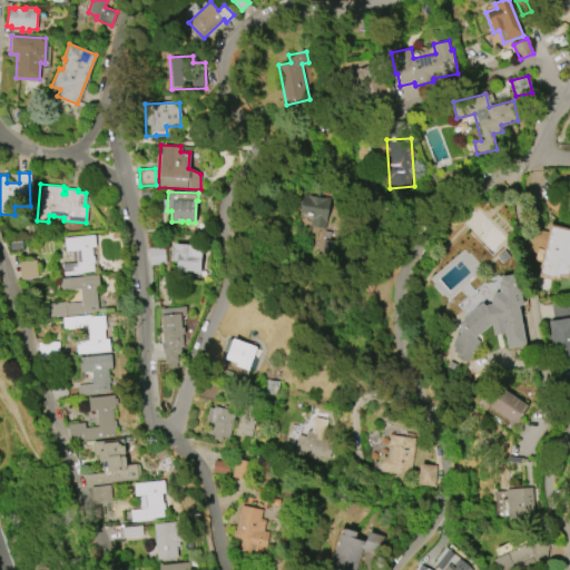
[(300,213),(303,194),(331,198),(326,222),(324,222),(323,228),(308,226),(311,215),(300,213)]
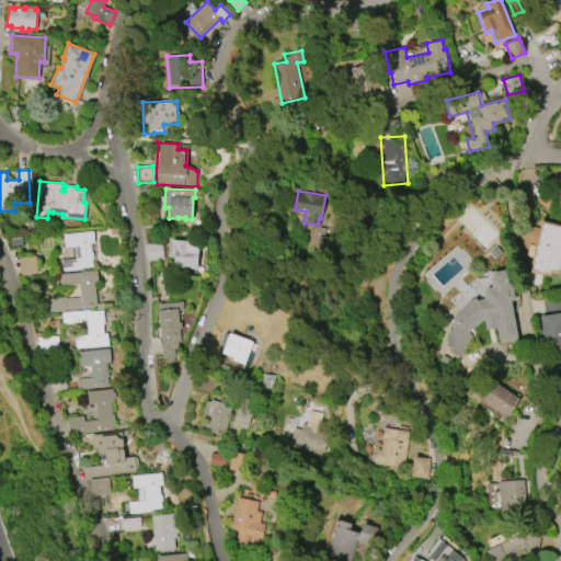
[(560,226),(541,221),(530,271),(549,275),(550,271),(558,272),(560,261),(560,226)]
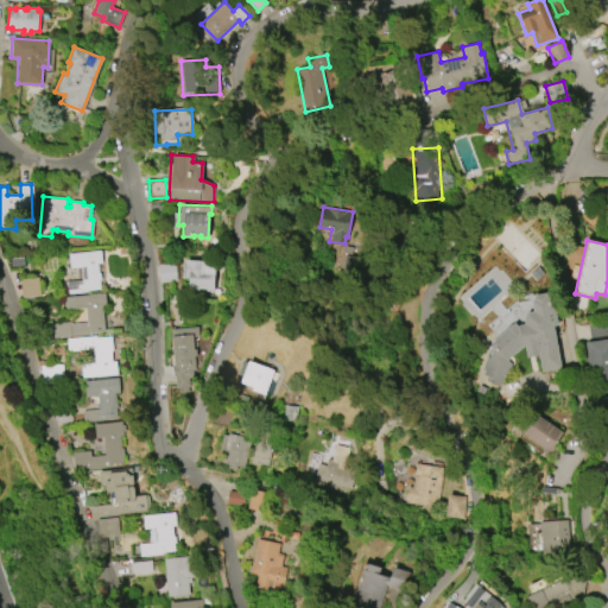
[(68,253),(100,251),(101,263),(97,263),(99,274),(100,273),(100,279),(99,279),(100,289),(87,290),(87,292),(67,295),(65,282),(82,280),(81,267),(69,268),(68,253)]
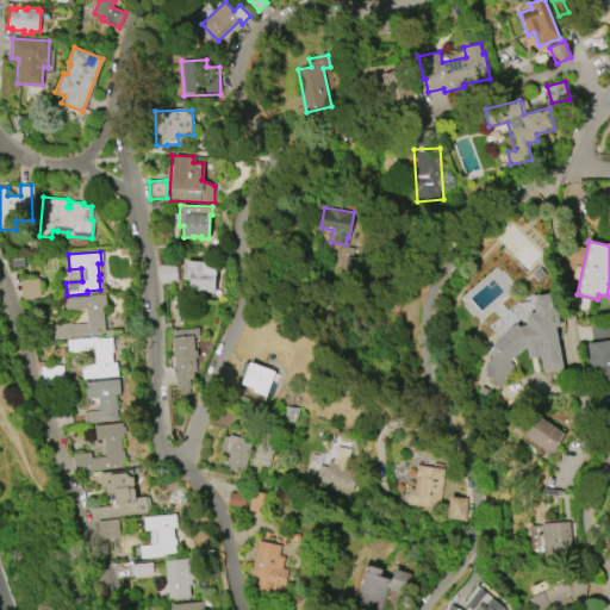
[(185,261),(215,262),(215,292),(206,292),(206,290),(200,290),(199,292),(188,291),(190,271),(185,271),(185,261)]
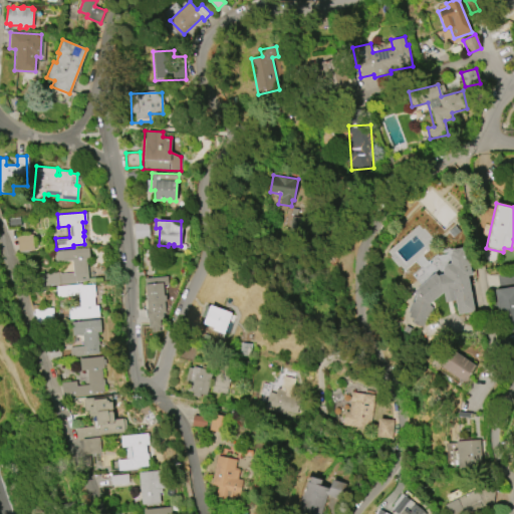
[(16,236),(32,234),(34,250),(18,251),(16,236)]
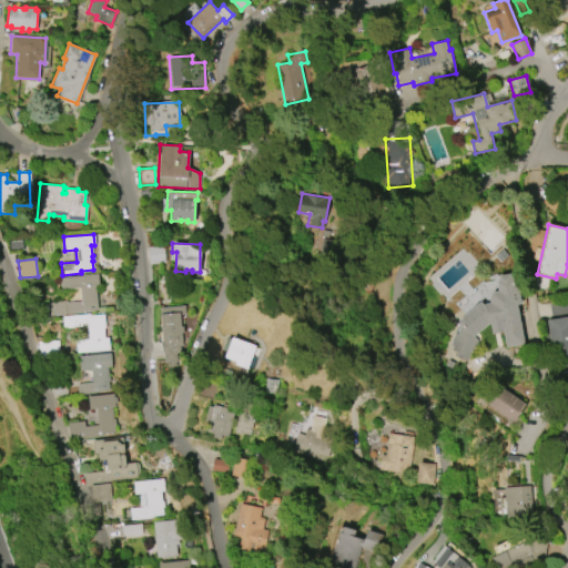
[(97,273),(98,286),(95,287),(98,310),(84,311),(84,312),(51,315),(50,302),(66,300),(66,303),(80,301),(79,288),(61,290),(60,277),(97,273)]
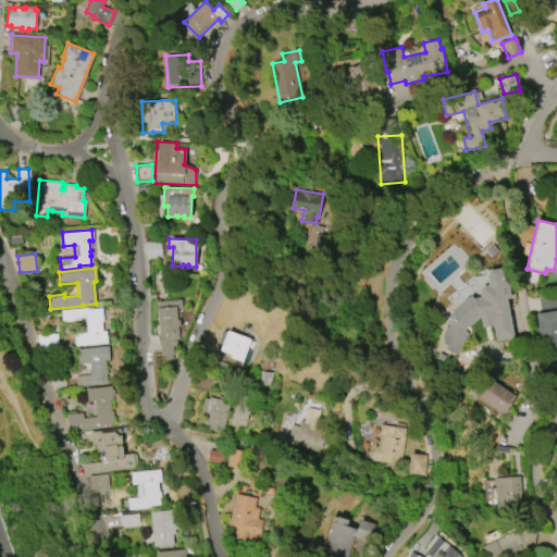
[(495,341),(514,337),(506,299),(510,298),(507,282),(504,283),(502,272),(499,272),(499,269),(487,271),(489,274),(486,275),(487,286),(482,286),(479,291),(480,297),(474,298),(471,295),(449,314),(452,318),(450,319),(447,329),(445,327),(441,338),(444,339),(442,343),(448,346),(446,350),(457,355),(461,344),(465,345),(468,333),(465,330),(480,317),(482,329),(493,325),(495,341)]
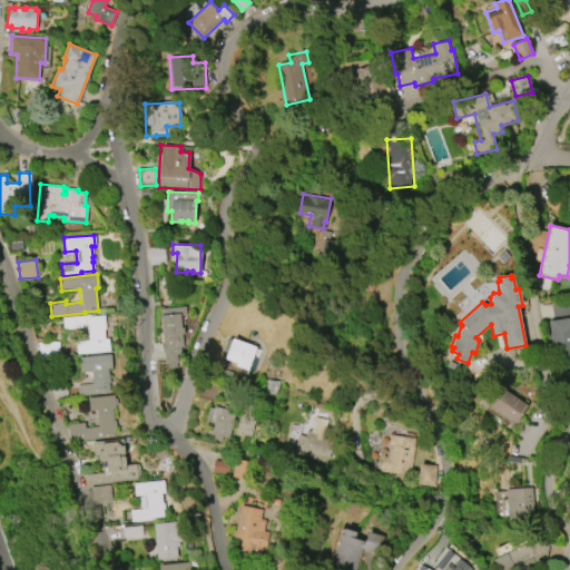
[(369,294),(362,290),(370,278),(373,281),(376,283),(369,294)]
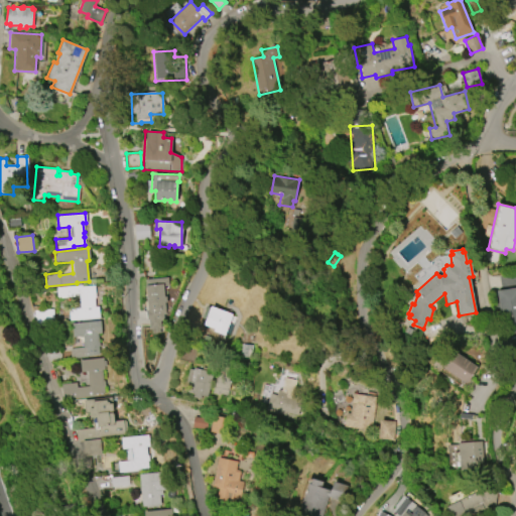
[(145,279),(167,278),(168,287),(165,287),(166,302),(164,302),(165,314),(163,314),(163,320),(160,320),(160,329),(159,329),(160,333),(152,334),(152,329),(149,329),(149,319),(147,319),(146,310),(148,310),(145,279)]
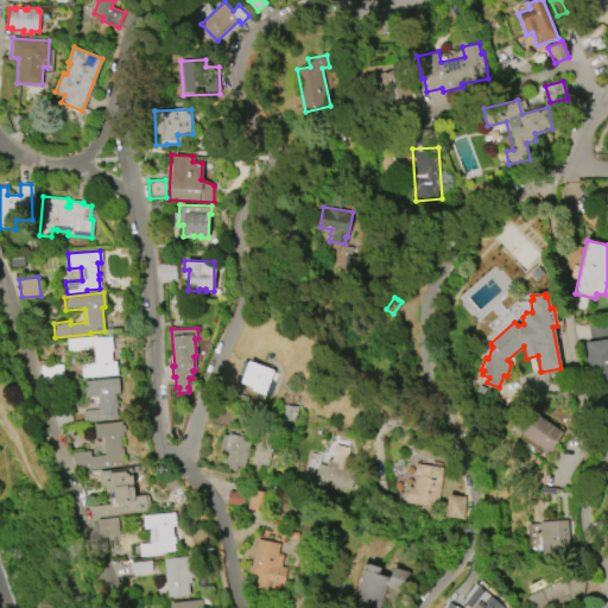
[(584,342),(607,339),(607,329),(607,328),(607,391),(591,393),(584,342)]
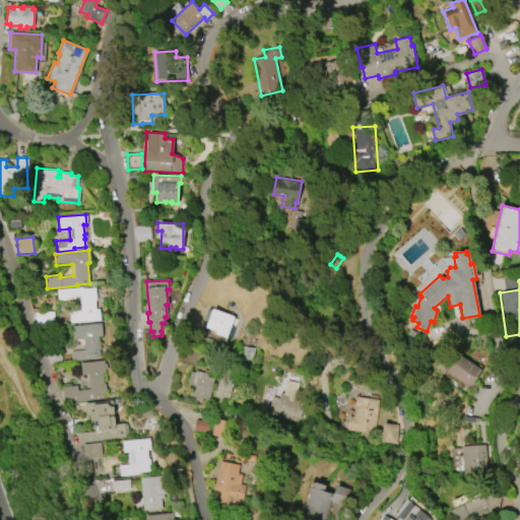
[(57,289),(82,287),(82,288),(94,287),(95,301),(94,301),(95,309),(99,309),(100,319),(70,323),(69,311),(75,311),(74,300),(58,301),(57,289)]
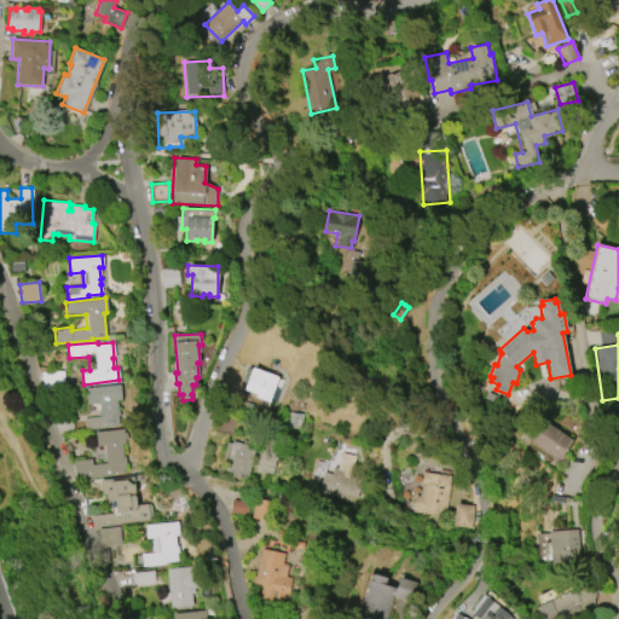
[(252,368),(278,376),(268,403),(255,398),(256,394),(244,391),(247,382),(242,381),(247,368),(252,370),(252,368)]
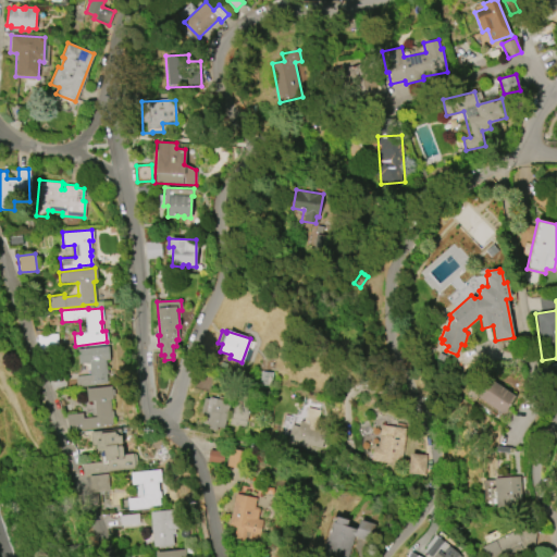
[(108,346),(109,359),(104,360),(106,368),(111,367),(111,374),(106,375),(107,383),(94,384),(94,385),(76,386),(75,376),(89,375),(88,362),(78,363),(77,349),(108,346)]
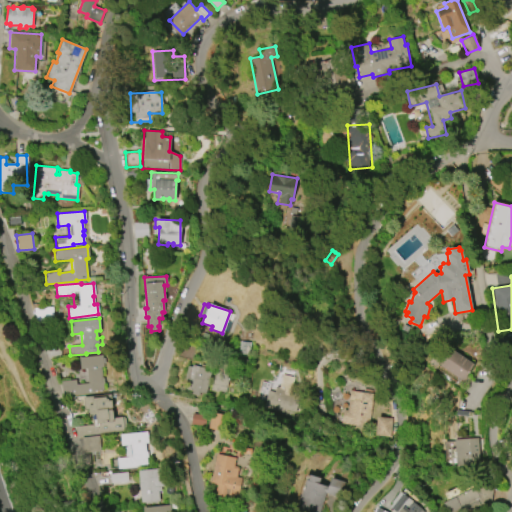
[(448,347),(474,364),(463,381),(437,364),(448,347)]
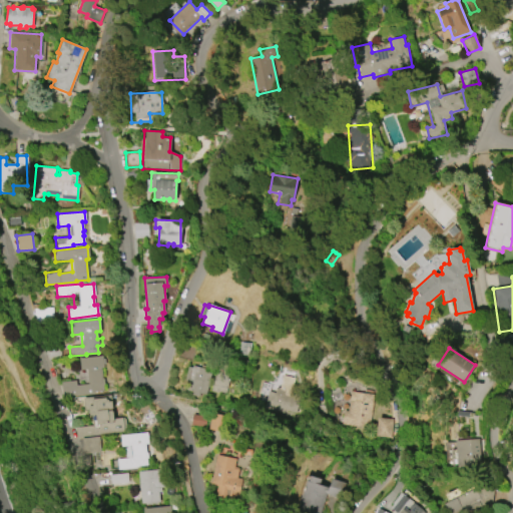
[(76,357),(77,394),(103,394),(102,356),(76,357)]
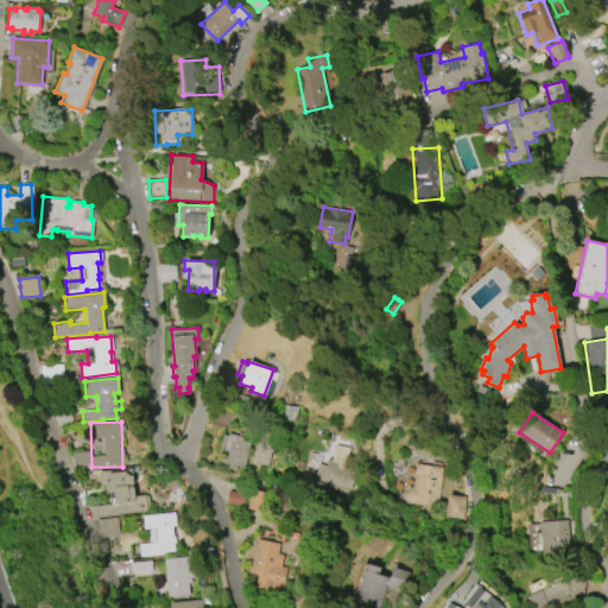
[(271,449),(266,466),(265,464),(259,463),(258,466),(249,463),(257,435),(260,436),(261,430),(273,434),(272,441),(271,439),(268,449),(271,449)]
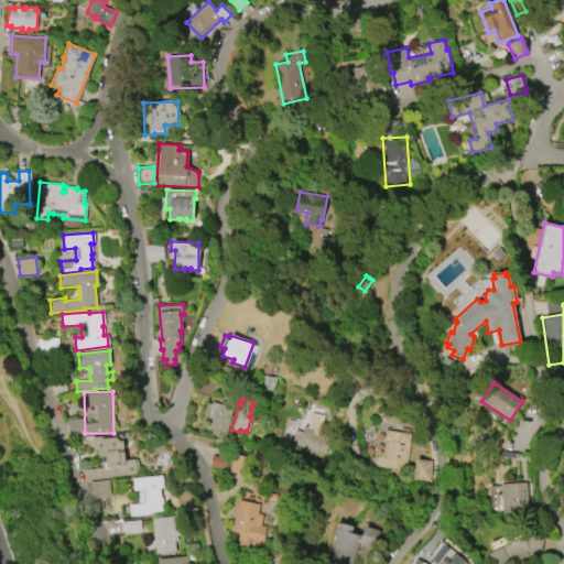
[(232,408),(225,434),(218,432),(217,436),(209,434),(210,431),(204,429),(212,402),(232,408)]
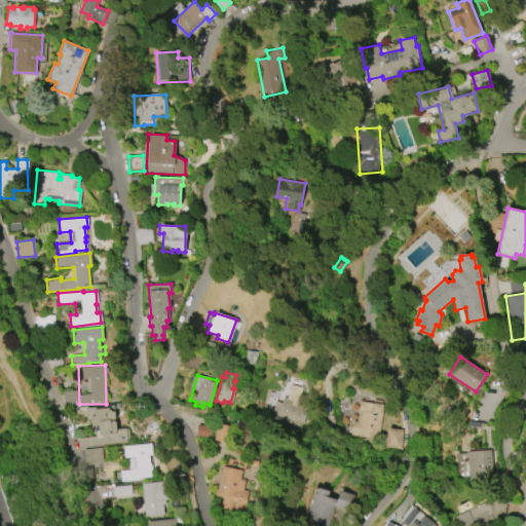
[(302,424),(271,418),(275,401),(282,402),(284,397),(287,398),(290,384),(305,388),(302,406),(306,407),(302,424)]
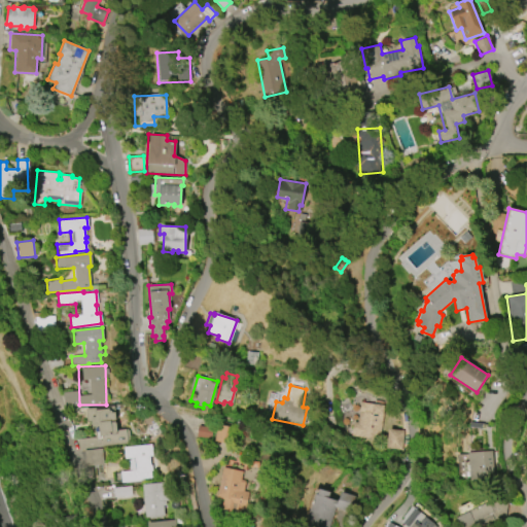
[(384,405),(380,440),(351,436),(353,421),(357,422),(359,401),(384,405)]
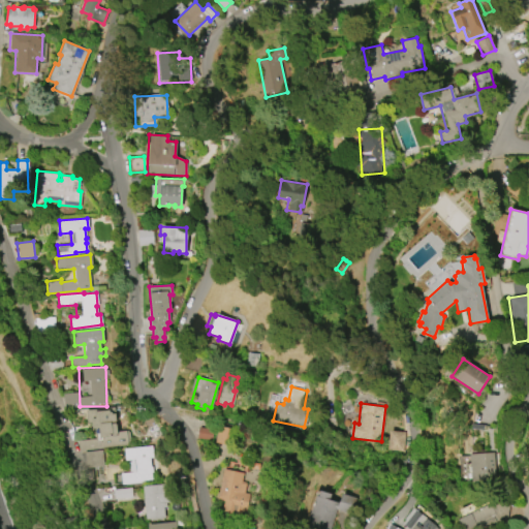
[(85,410),(114,407),(116,432),(126,430),(127,444),(104,446),(104,447),(80,450),(78,440),(99,438),(98,428),(91,428),(91,423),(87,423),(85,410)]
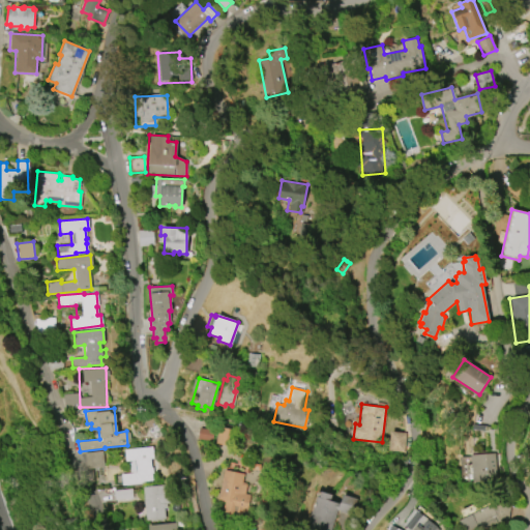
[(229,444),(229,429),(217,429),(217,444),(229,444)]
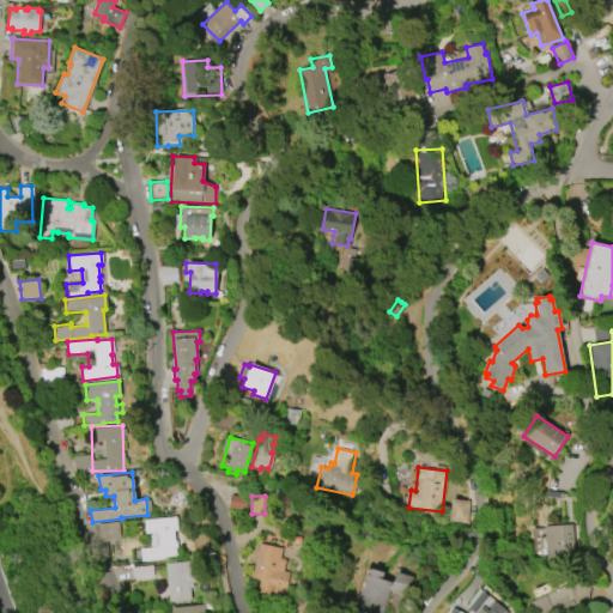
[(449,521),(451,498),(469,501),(467,523),(449,521)]
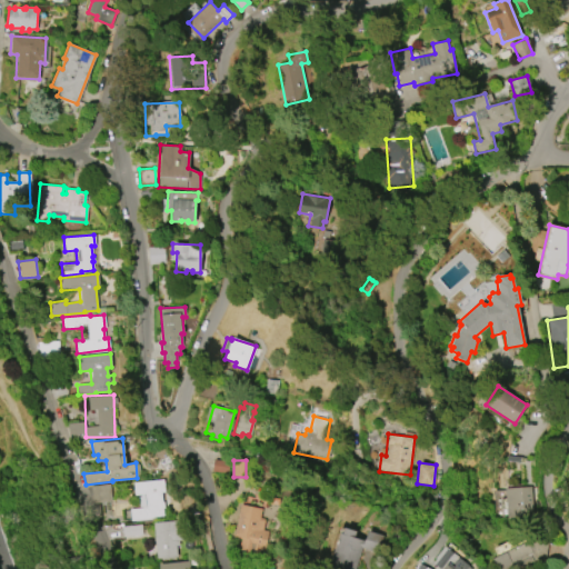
[(163,479),(165,491),(160,492),(163,516),(150,517),(150,519),(131,521),(130,509),(147,507),(145,493),(135,495),(133,482),(163,479)]
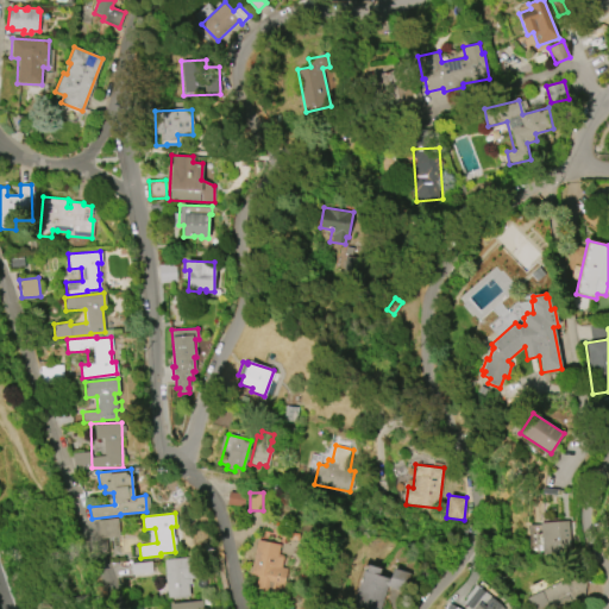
[(96,520),(118,519),(119,537),(98,539),(96,520)]
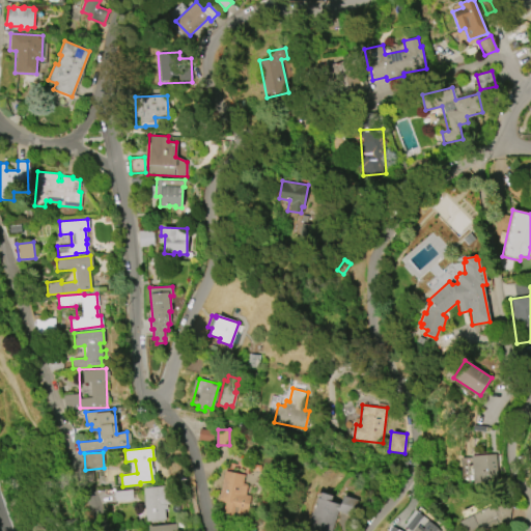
[(495,453),(498,481),(473,484),(471,456),(495,453)]
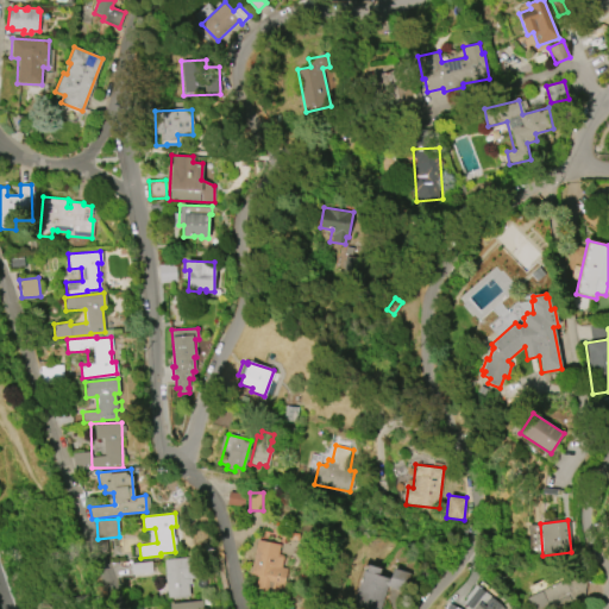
[(274,544),(281,545),(278,554),(283,556),(281,567),(287,569),(283,589),(280,588),(277,595),(256,590),(258,576),(250,573),(257,544),(258,540),(274,544)]
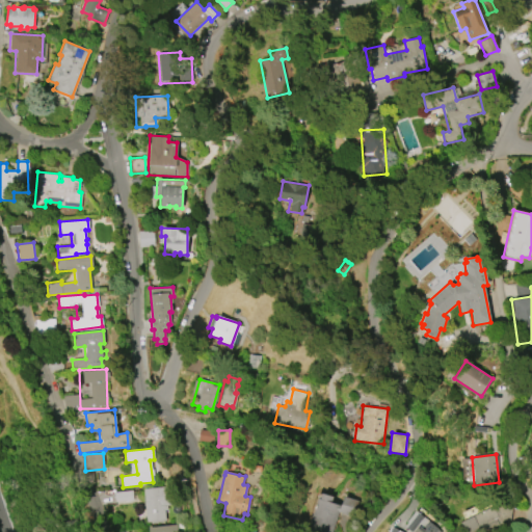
[(144,488),(145,523),(167,522),(166,487),(144,488)]
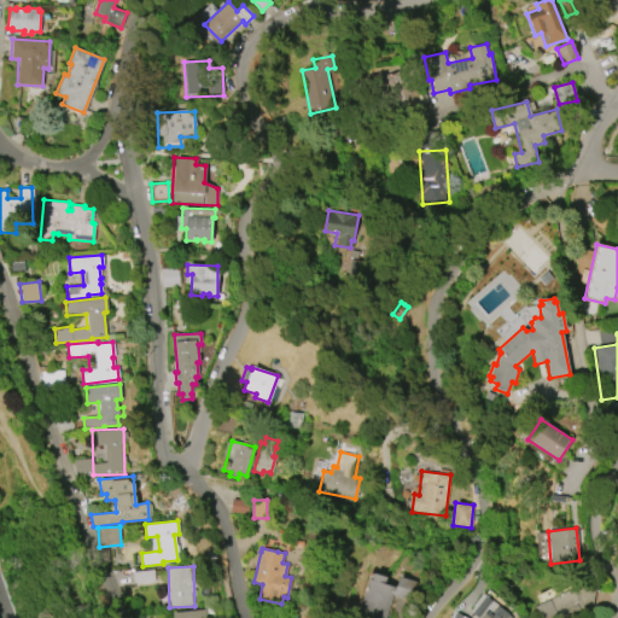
[(132,572),(153,570),(155,582),(133,583),(132,572)]
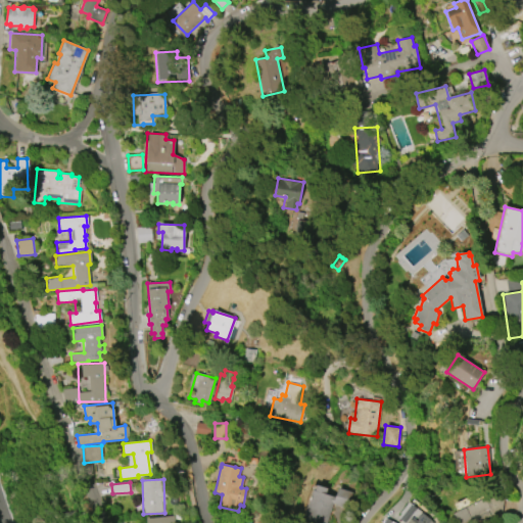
[(326,522),(332,505),(347,509),(351,492),(337,488),(335,493),(312,486),(300,522),(326,522)]
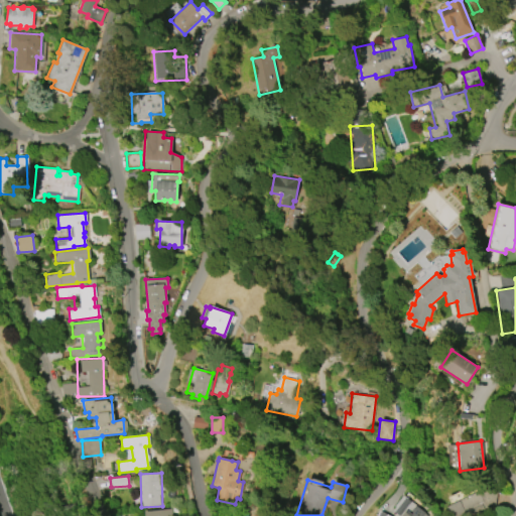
[(452,515),(446,506),(482,488),(497,491),(494,507),(489,508),(484,510),(485,511),(477,515),(475,512),(467,515),(452,515)]
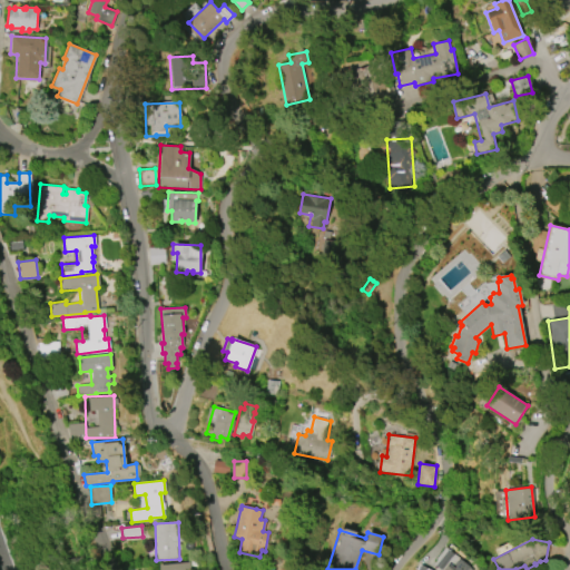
[(470,567),(467,569),(419,569),(421,568),(423,569),(442,569),(443,569),(435,563),(445,549),(470,567)]
